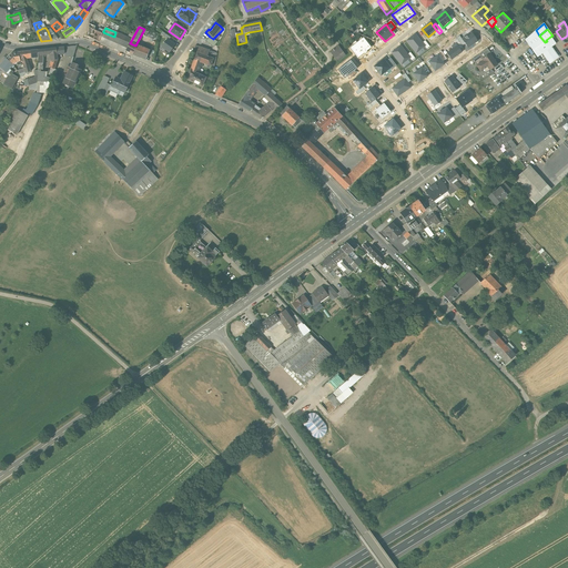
[(58,39),(51,30),(48,31),(51,40),(58,39)]
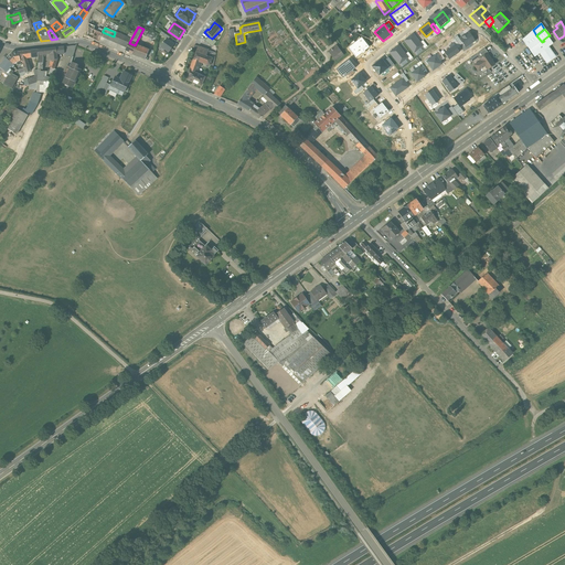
[(536,35),(533,30),(522,40),(534,56),(539,53),(547,46),(544,41),(542,42),(536,35)]
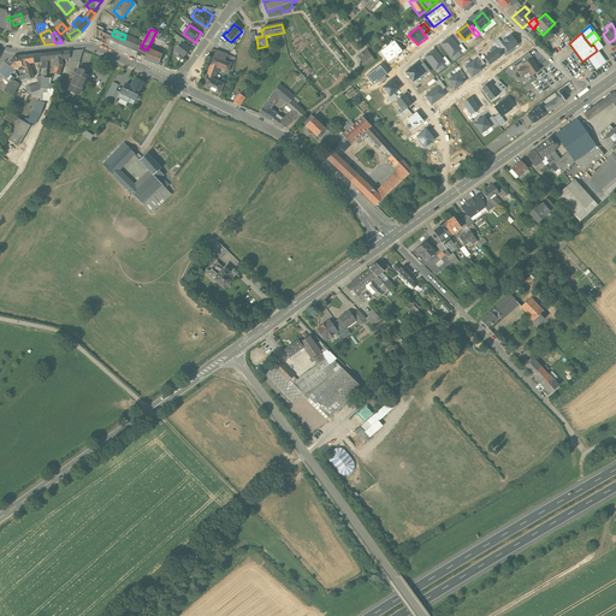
[(112,35),(108,46),(123,52),(136,58),(137,55),(141,47),(136,45),(124,40),(112,35)]
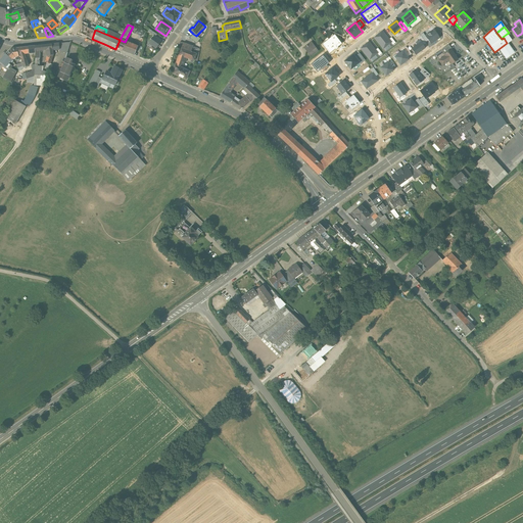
[(119,34),(106,30),(105,34),(115,38),(119,34)]
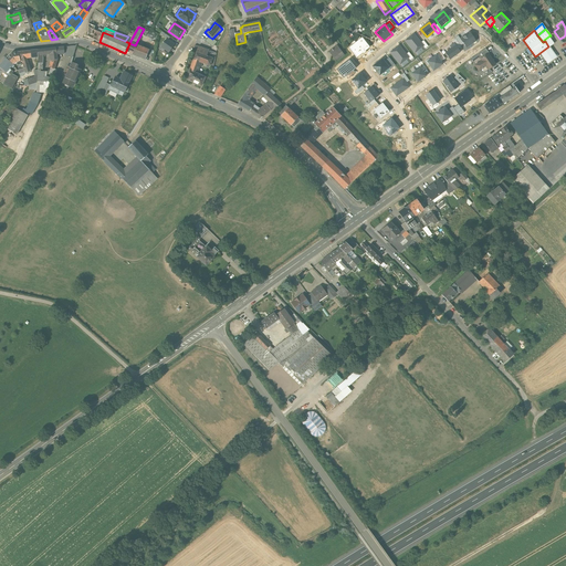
[(477,41),(470,32),(460,39),(463,44),(467,48),(477,41)]
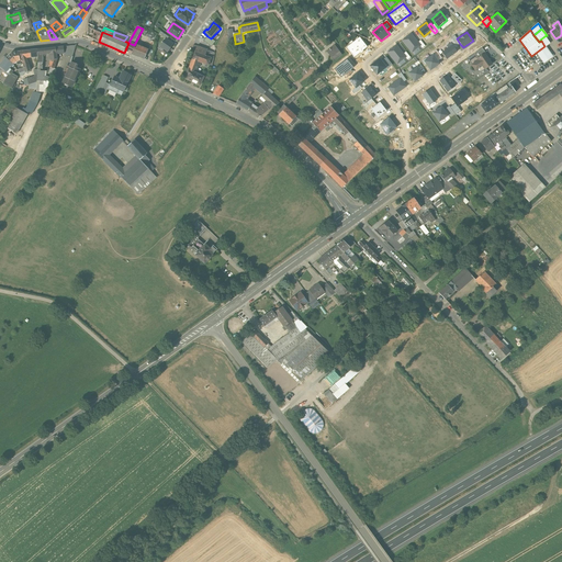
[(418,43),(411,34),(403,41),(412,53),(420,46),(418,43)]
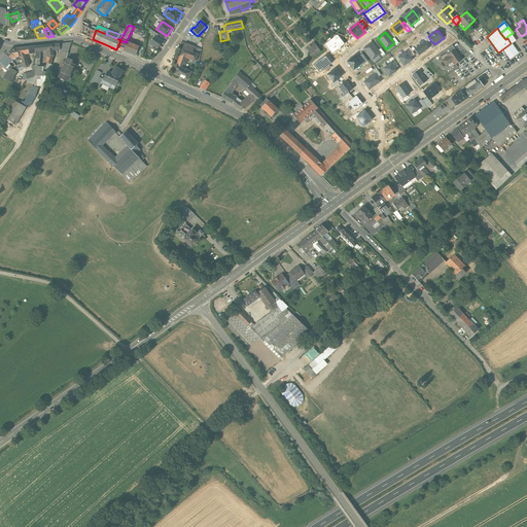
[(424,36),(428,43),(431,41),(428,36),(426,33),(423,35),(424,36)]
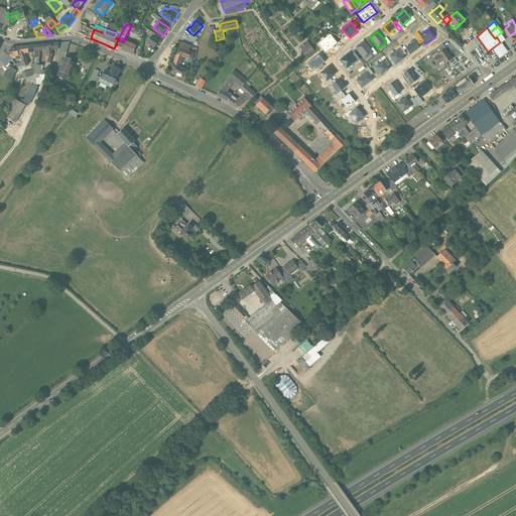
[(194,35),(190,33),(186,37),(194,43),(198,38),(194,35)]
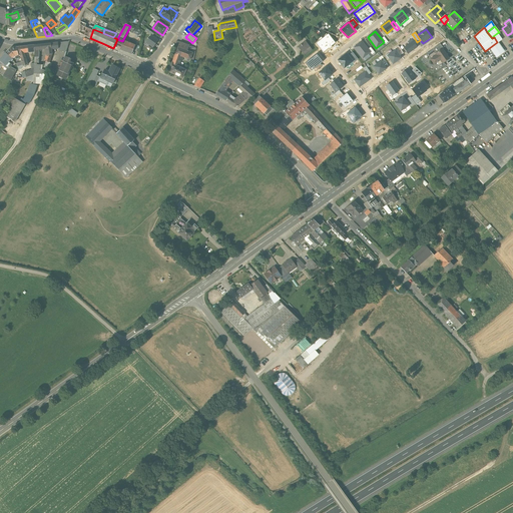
[(497,33),(493,36),(494,37),(497,42),(498,42),(502,39),(497,33)]
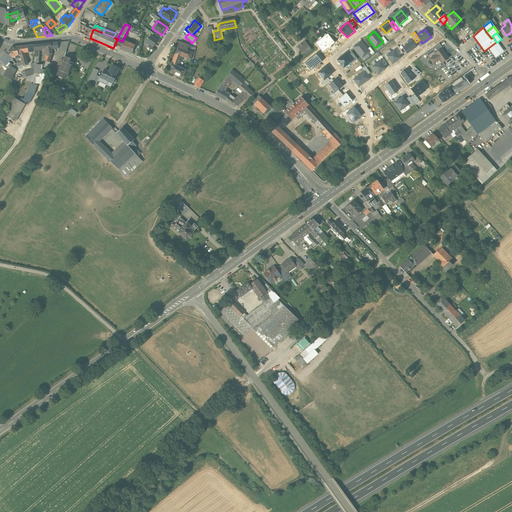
[(315,43),(322,53),(335,43),(327,34),(315,43)]
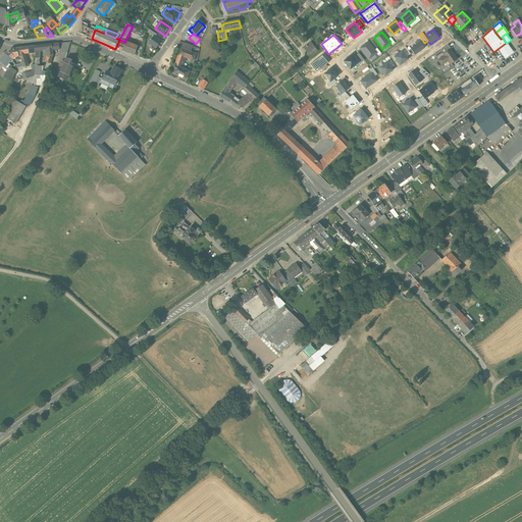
[(155,37),(154,36),(149,43),(156,48),(161,41),(155,37)]
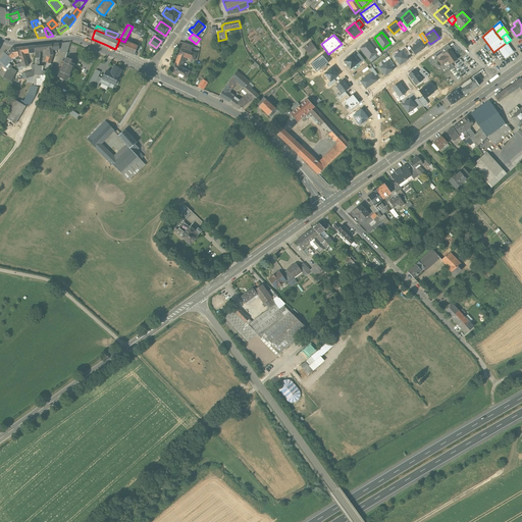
[(124,42),(119,40),(116,47),(123,51),(126,42),(124,42)]
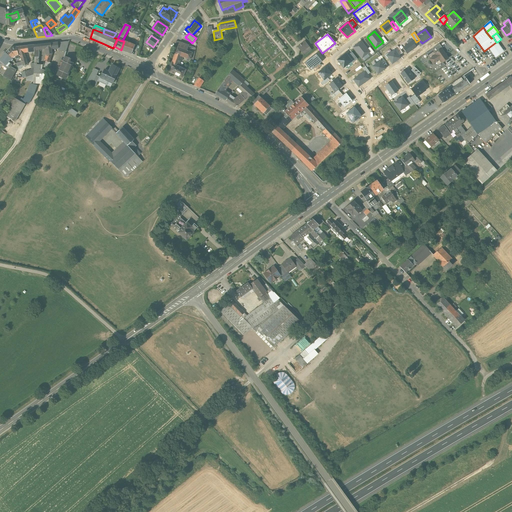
[(403,48),(407,54),(417,47),(415,45),(411,39),(407,42),(409,44),(403,48)]
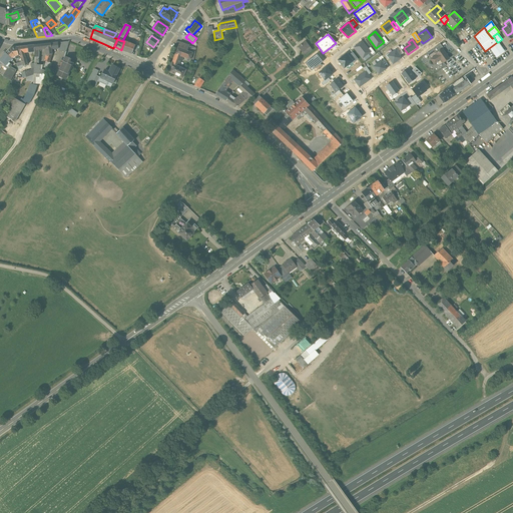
[(131,54),(133,50),(135,46),(124,41),(121,50),(131,54)]
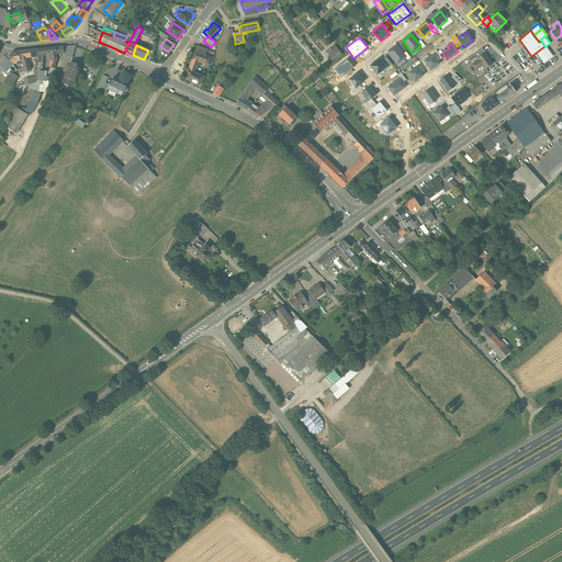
[(76,46),(63,47),(64,54),(64,57),(72,57),(76,46)]
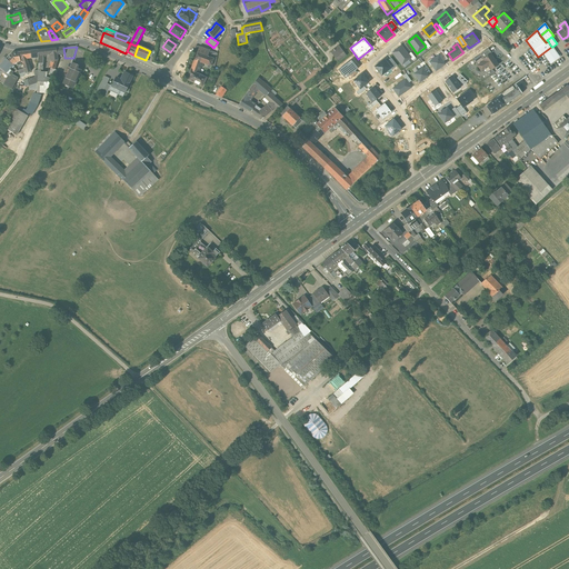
[(210,51),(200,47),(197,55),(195,60),(200,62),(203,63),(206,57),(208,57),(210,51)]
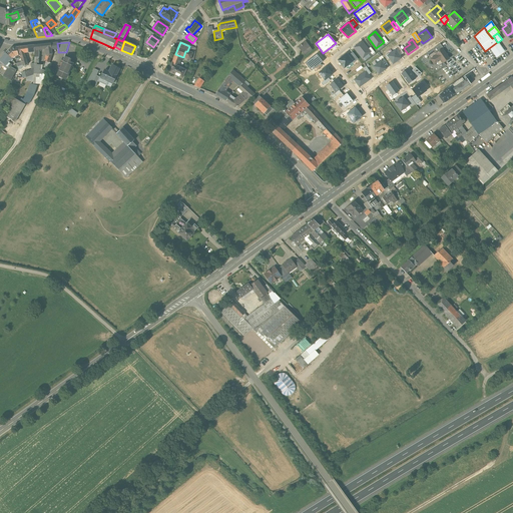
[(308,45),(306,42),(301,45),(304,48),(301,50),(305,56),(313,50),(312,50),(309,45),(308,45)]
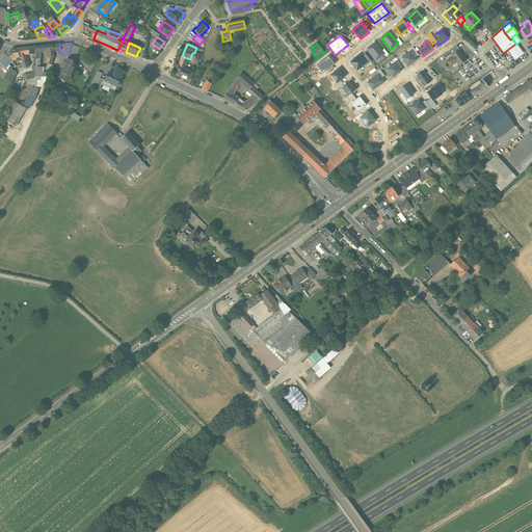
[(381,51),(375,44),(367,50),(376,60),(383,54),(381,51)]
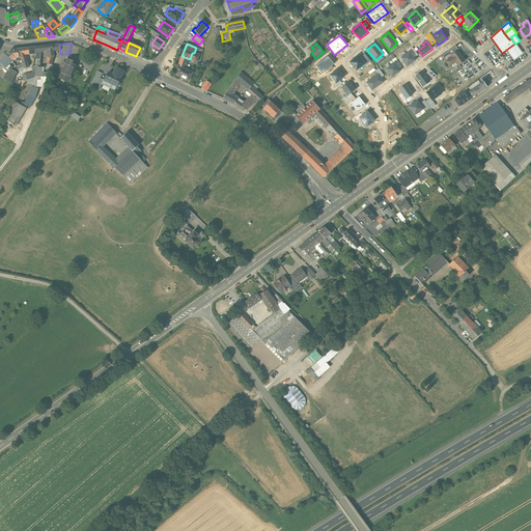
[(514,44),(506,50),(513,60),(522,54),(515,45),(515,44),(514,44)]
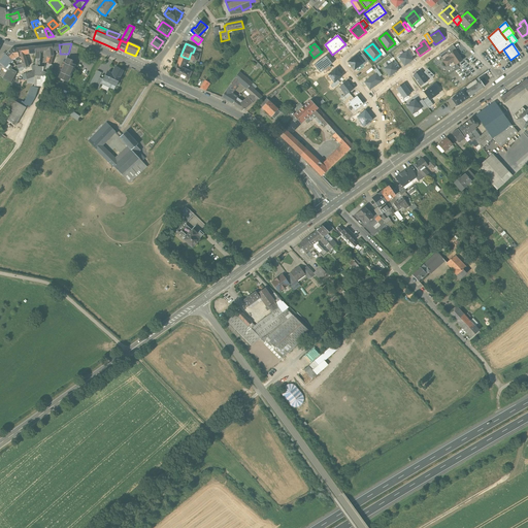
[(53,44),(42,46),(42,52),(47,51),(47,57),(54,57),(53,52),(53,44)]
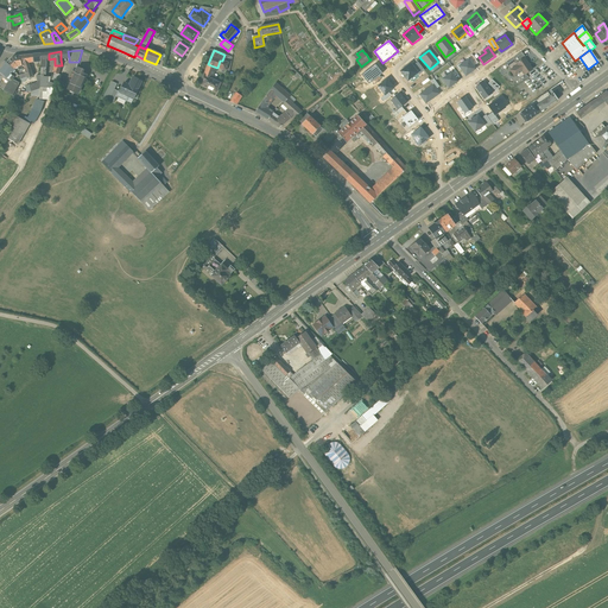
[(521,52),(513,58),(517,64),(524,58),(525,58),(526,58),(521,52)]
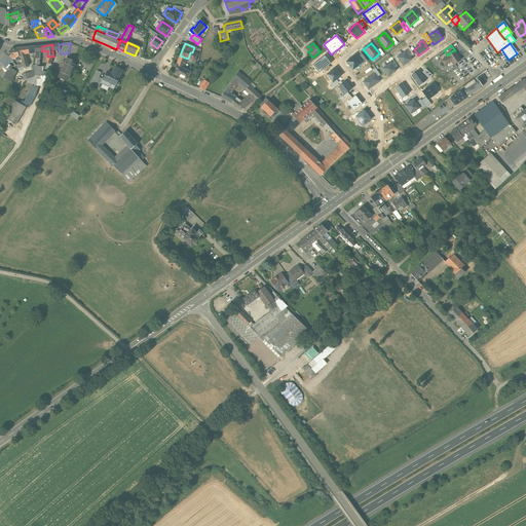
[(28,47),(16,48),(19,57),(20,60),(21,60),(24,69),(28,67),(24,54),(28,54),(28,47)]
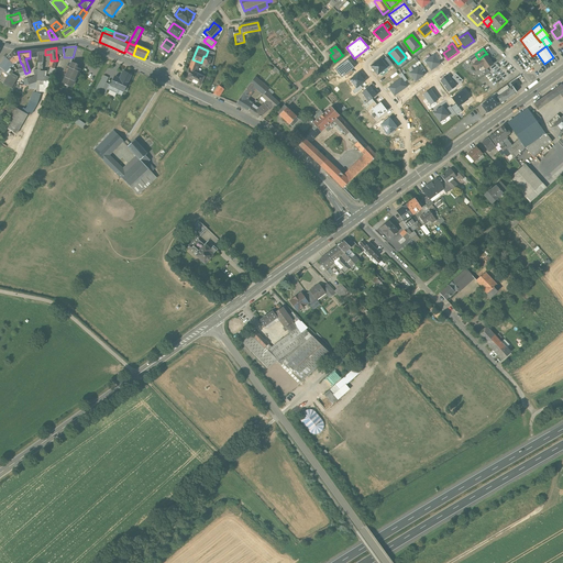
[(432,54),(434,55),(439,62),(442,58),(437,51),(432,54)]
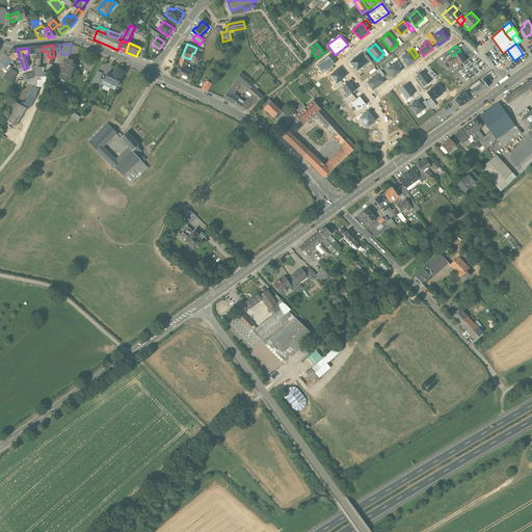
[(17,49),(11,50),(5,55),(11,61),(17,59),(18,58),(19,57),(17,49)]
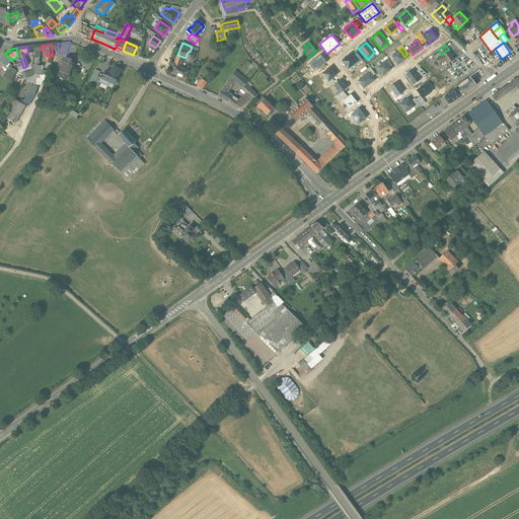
[(448,50),(447,50),(441,55),(442,56),(436,60),(439,65),(445,61),(448,64),(454,59),(452,57),(452,55),(451,55),(448,50)]
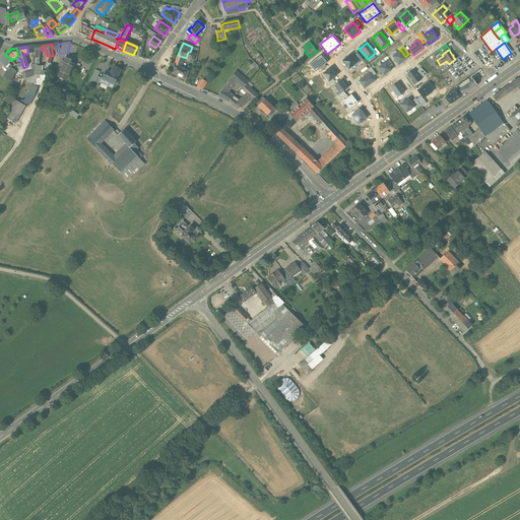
[(405,57),(401,51),(395,55),(394,54),(391,57),(393,60),(394,60),(398,65),(406,59),(405,57)]
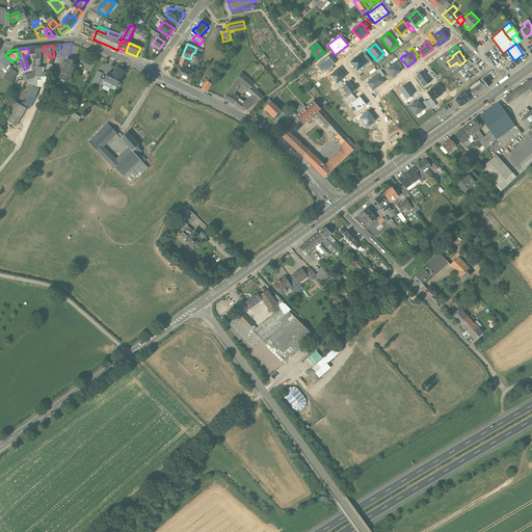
[(192,53),(190,59),(198,62),(201,55),(198,55),(194,53),(192,53)]
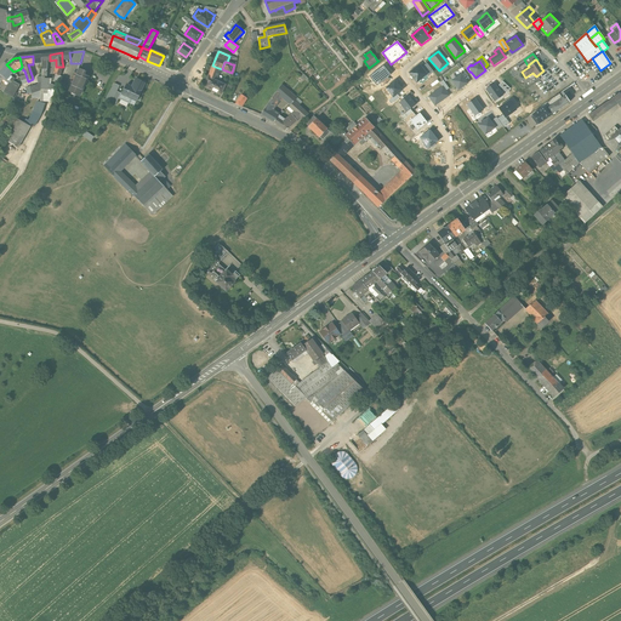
[(427,63),(421,68),(427,75),(428,77),(434,72),(427,63)]
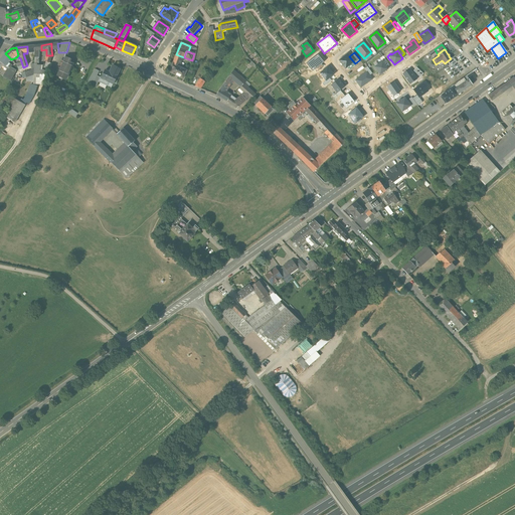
[(11,59),(5,53),(0,58),(0,61),(3,64),(7,67),(10,64),(8,63),(11,59)]
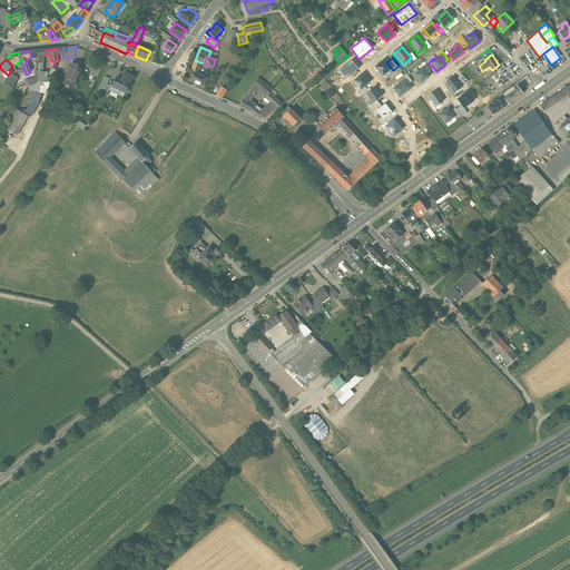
[(386,62),(385,60),(375,67),(382,76),(392,69),(386,62)]
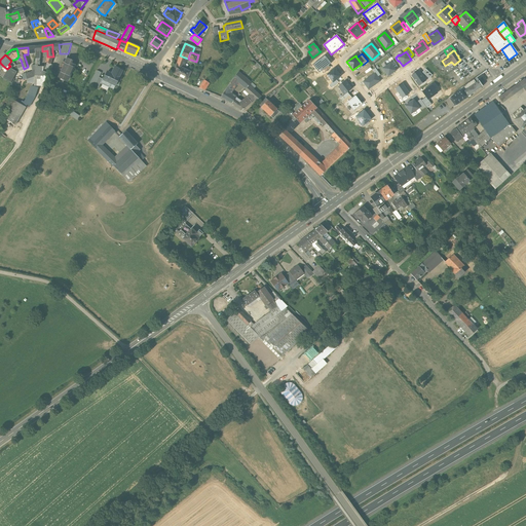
[(330,65),(324,58),(313,66),(318,73),(322,71),(329,66),(330,65)]
